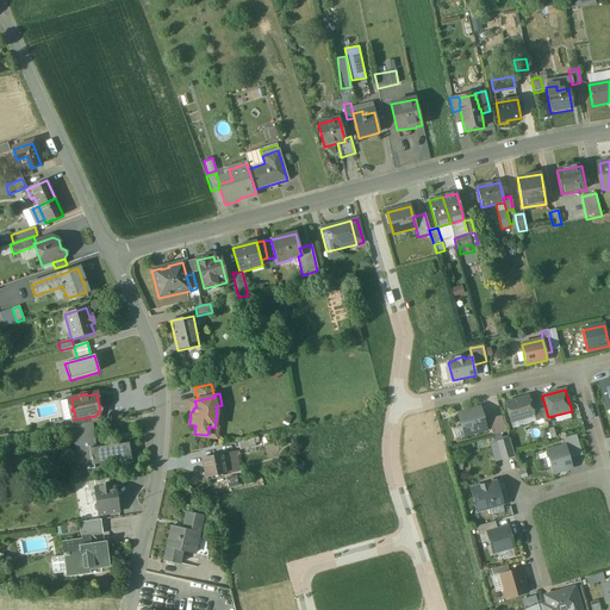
[(528,397),(505,404),(510,422),(533,416),(529,402),(528,397)]
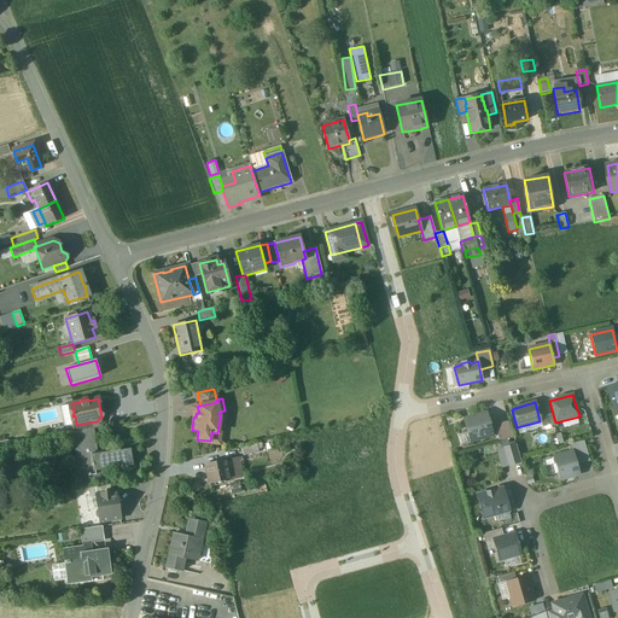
[(543,406),(536,407),(540,421),(542,427),(549,426),(543,406)]
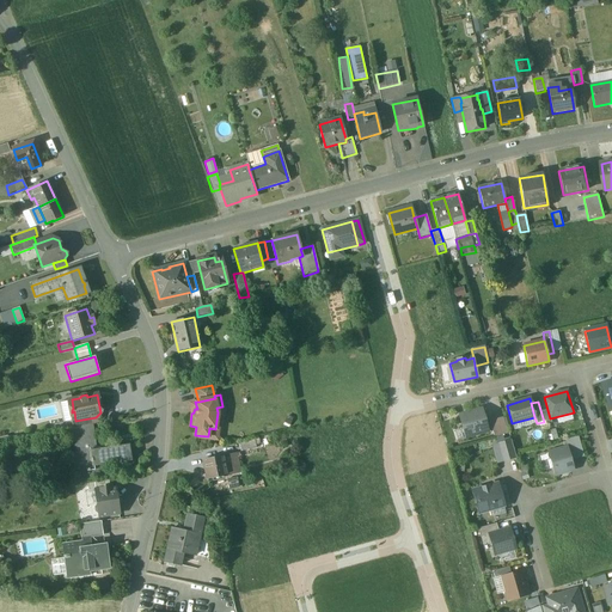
[(482,409),(459,415),(465,439),(488,432),(482,409)]
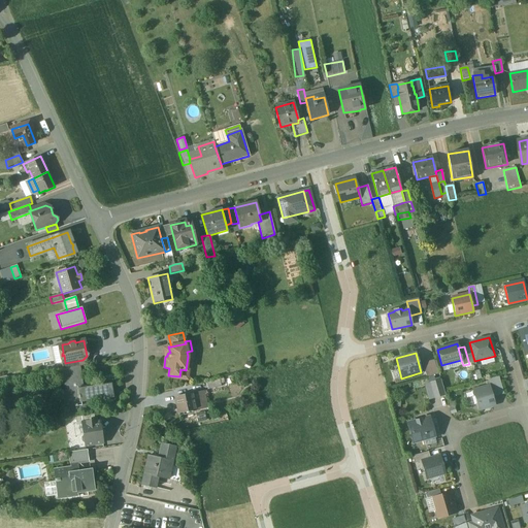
[(472,354),(467,355),(470,367),(476,365),(474,361),(472,354)]
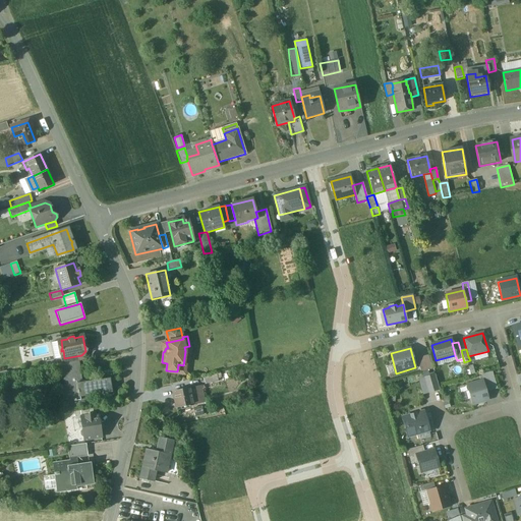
[(81,355),(64,358),(60,358),(62,365),(78,361),(82,360),(81,355)]
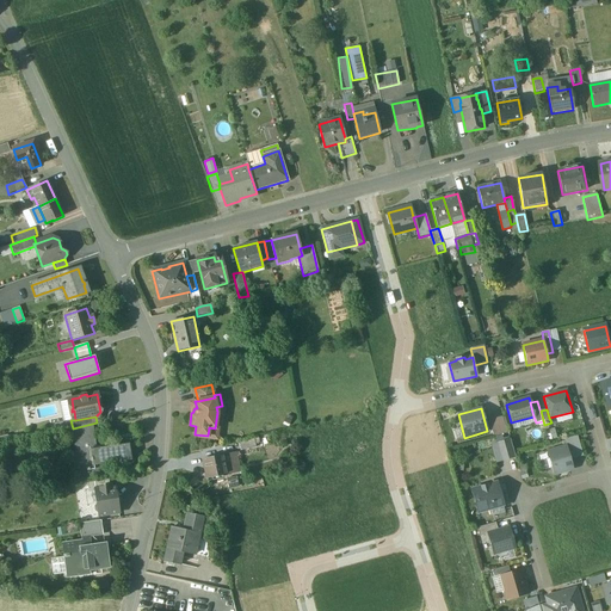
[(506,432),(501,417),(495,419),(500,434),(506,432)]
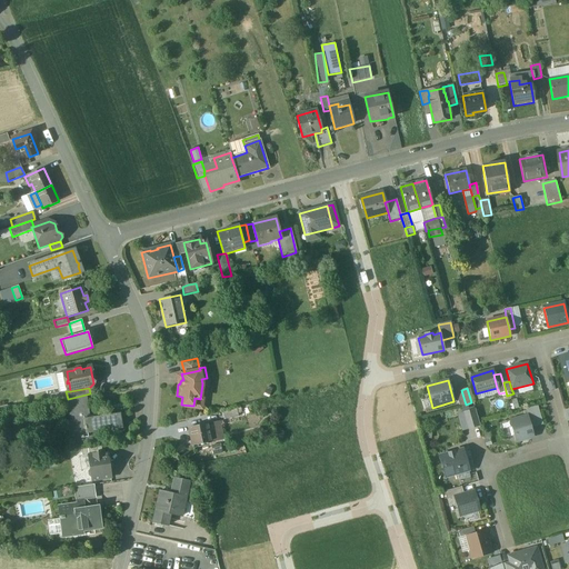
[(461,390),(455,391),(459,406),(466,405),(461,390)]
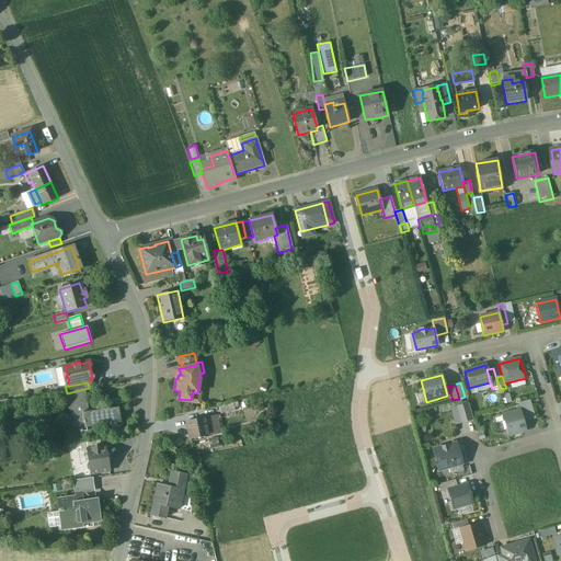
[(67,393),(63,395),(64,401),(67,400),(67,399),(86,396),(84,389),(67,393)]
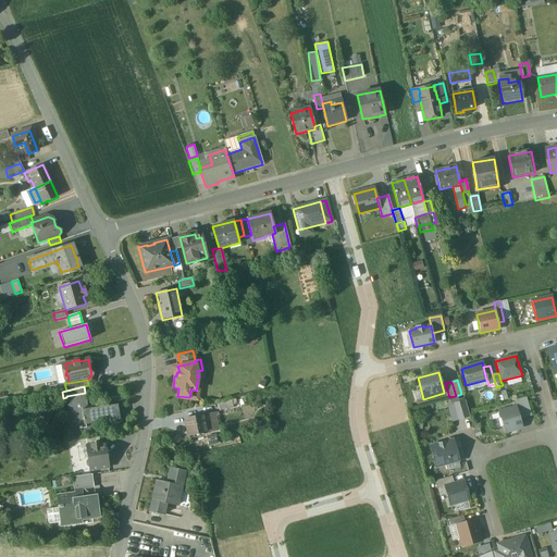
[(85,393),(66,396),(66,397),(72,434),(90,432),(89,423),(120,419),(118,405),(87,409),(85,393)]
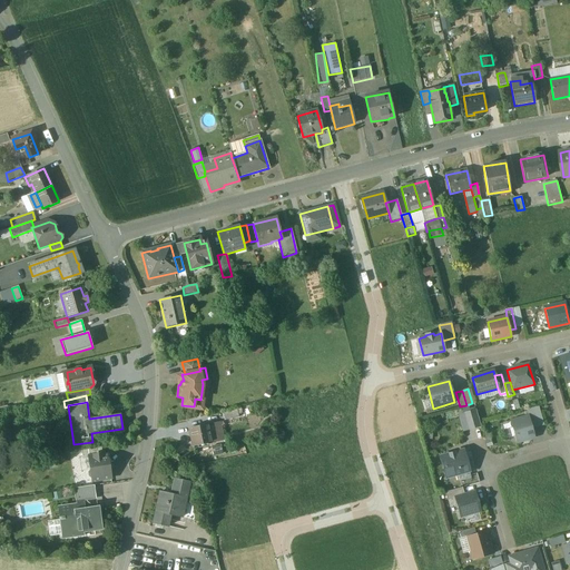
[(527,410),(529,418),(541,414),(539,408),(527,410)]
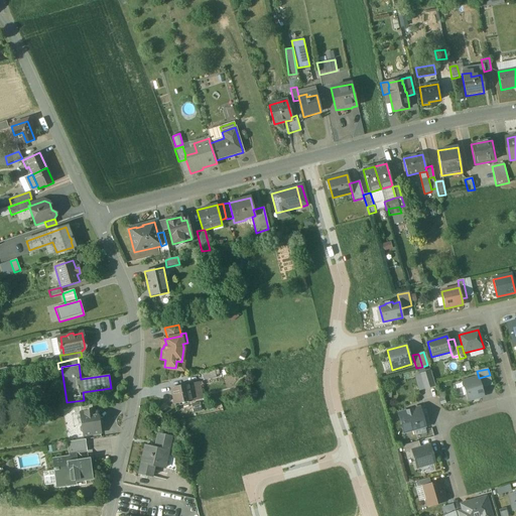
[(214,370),(202,373),(203,381),(216,378),(214,370)]
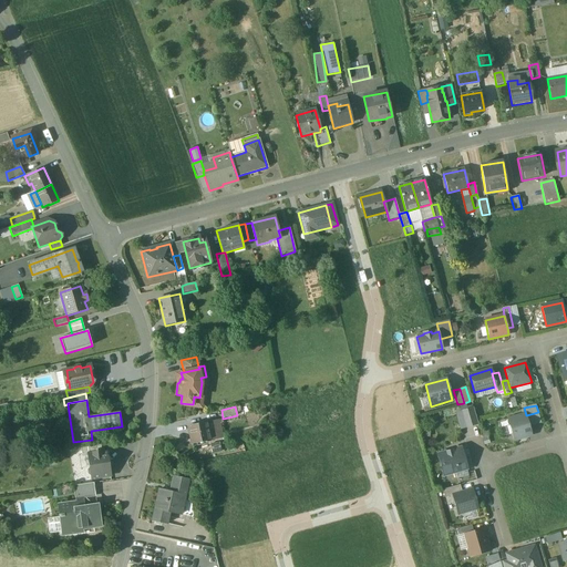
[(473,408),(461,411),(465,429),(477,425),(473,408)]
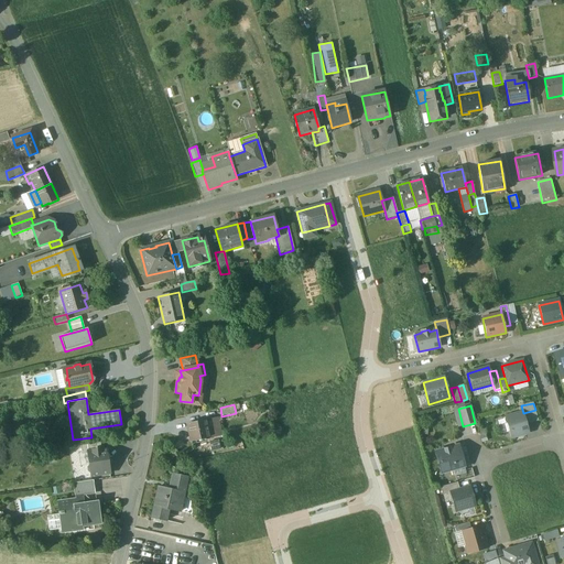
[(529,433),(523,413),(506,418),(507,424),(505,424),(507,433),(509,432),(511,437),(529,433)]
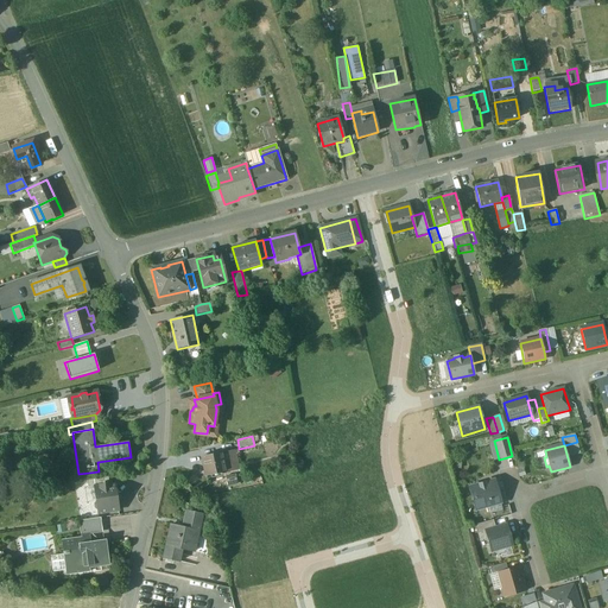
[(221,454),(203,457),(207,476),(226,472),(221,454)]
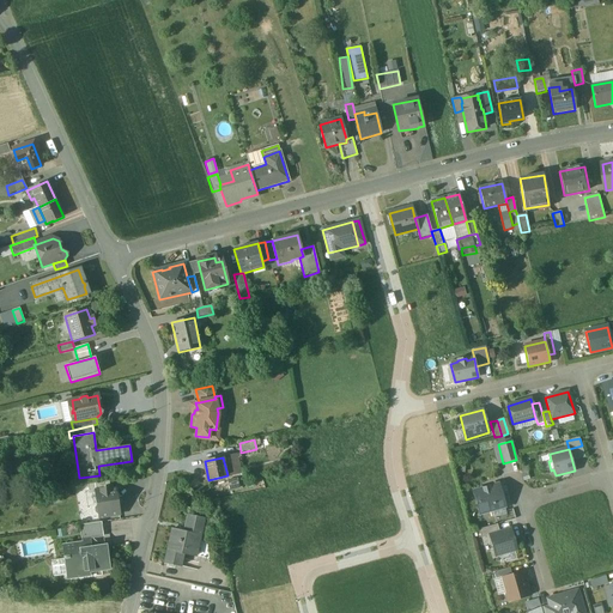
[(96,491),(109,489),(109,483),(87,485),(89,492),(96,491)]
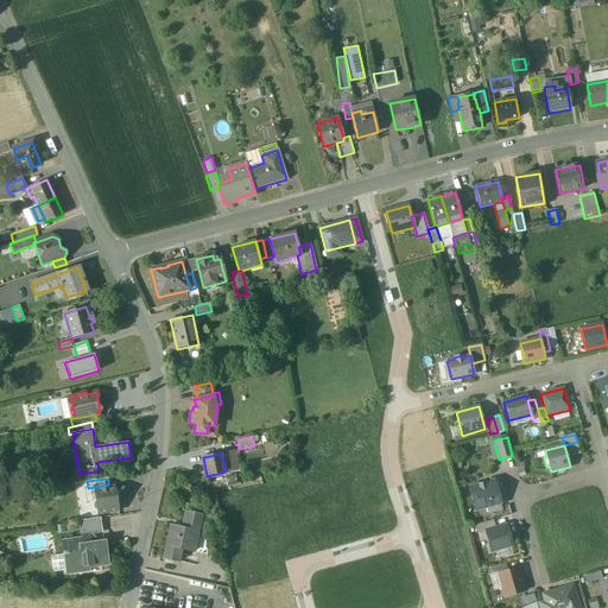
[(494,481),(469,488),(475,511),(500,504),(494,481)]
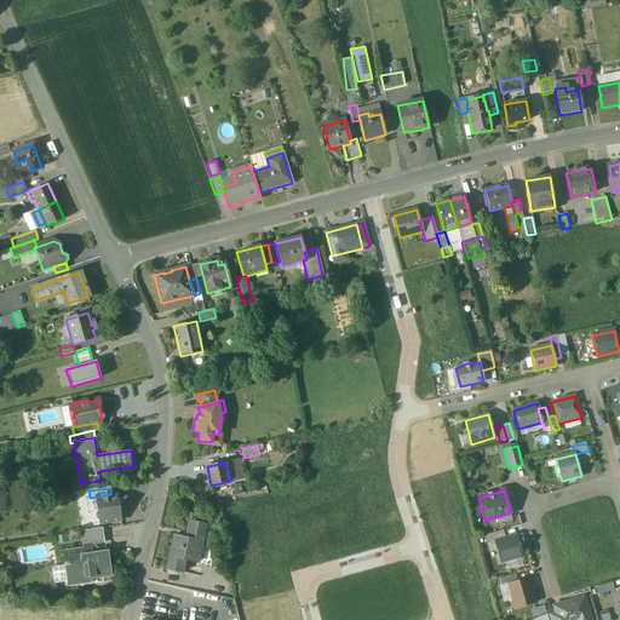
[(120,521),(116,494),(110,494),(97,497),(102,524),(120,521)]
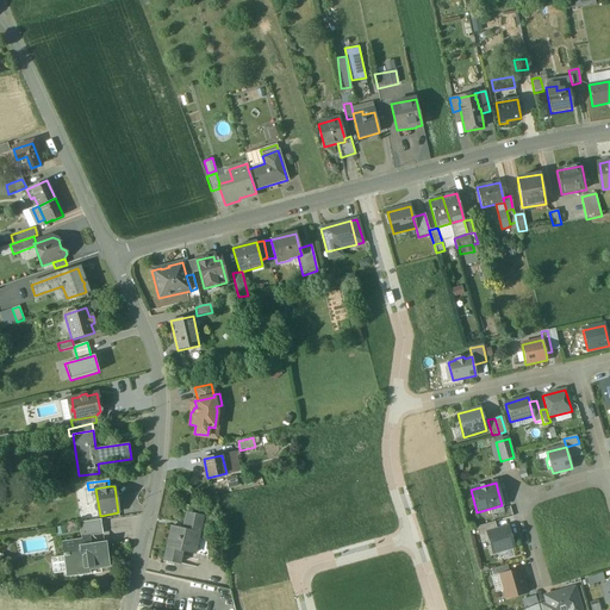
[(184,529),(172,527),(165,561),(179,564),(181,556),(178,555),(179,551),(194,554),(203,517),(187,512),(184,529)]
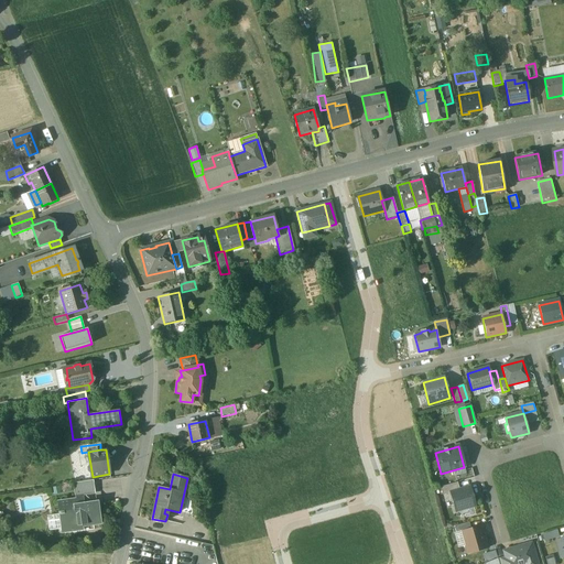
[(91,480),(74,484),(76,496),(94,494),(91,480)]
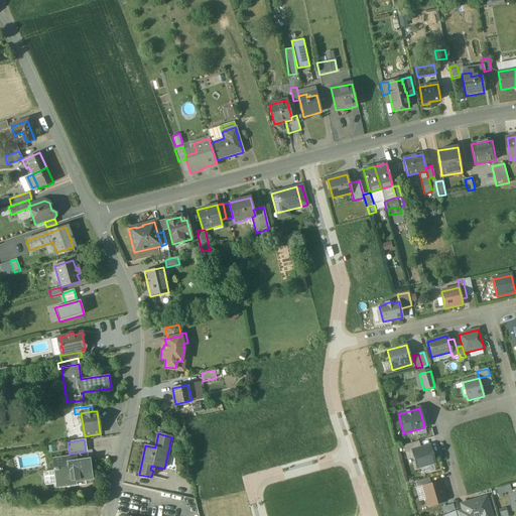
[(418,441),(403,446),(405,454),(411,452),(411,450),(420,448),(418,441)]
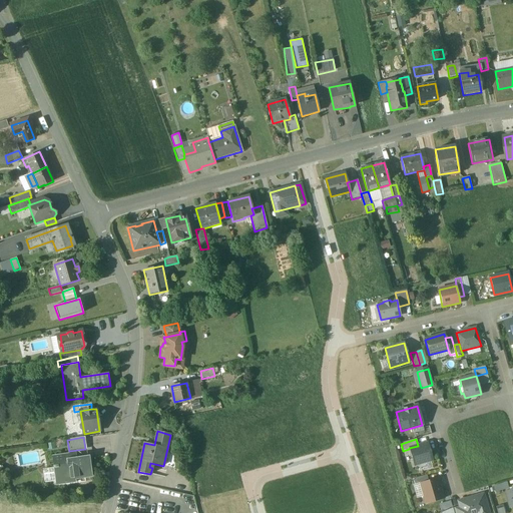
[(418,446),(409,448),(409,449),(414,466),(432,460),(427,443),(418,446)]
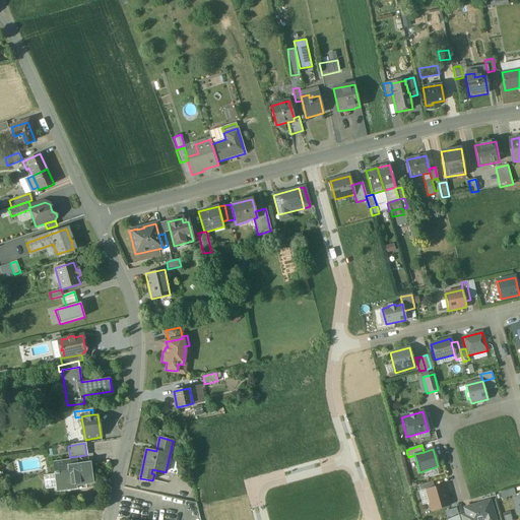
[(71,461),(53,463),(55,474),(58,473),(60,488),(92,482),(89,463),(72,465),(71,461)]
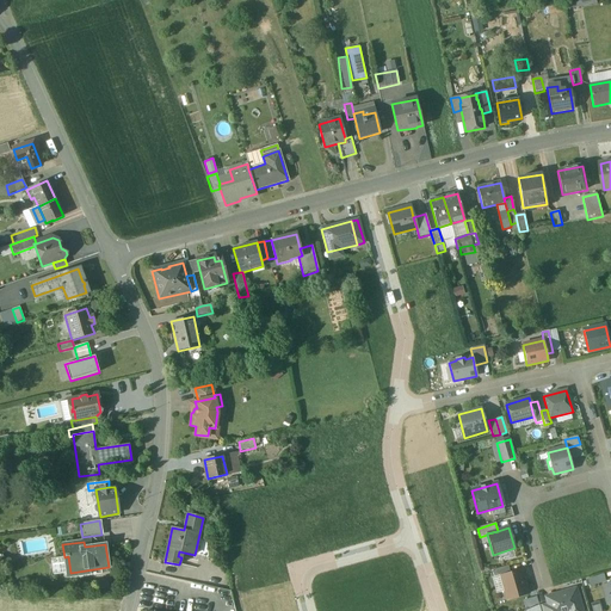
[(507,567),(492,571),(494,578),(499,576),(510,573),(507,567)]
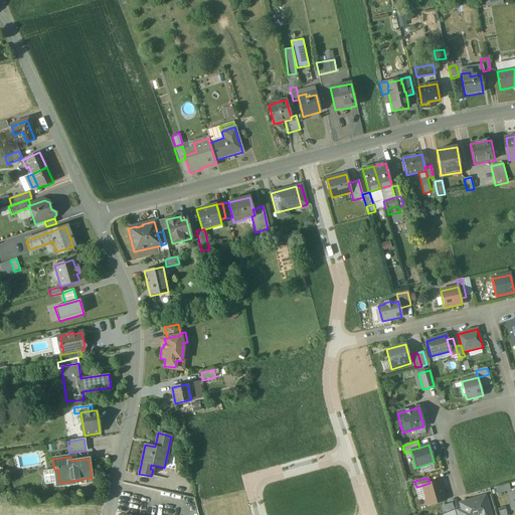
[(430,483),(420,486),(426,506),(445,501),(440,480),(430,483)]
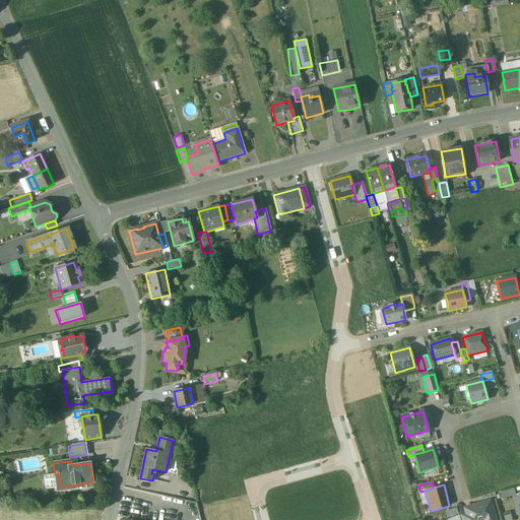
[(501,498),(516,495),(515,489),(500,491),(501,498)]
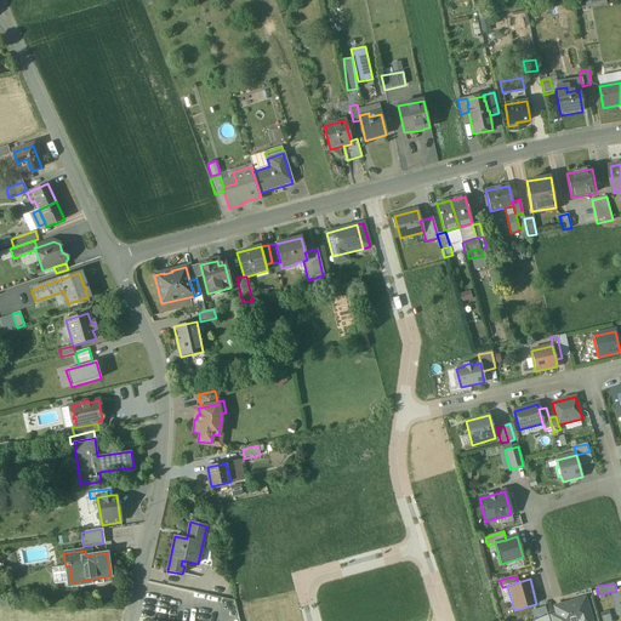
[(591,620),(585,598),(554,608),(556,614),(558,620),(591,620)]
